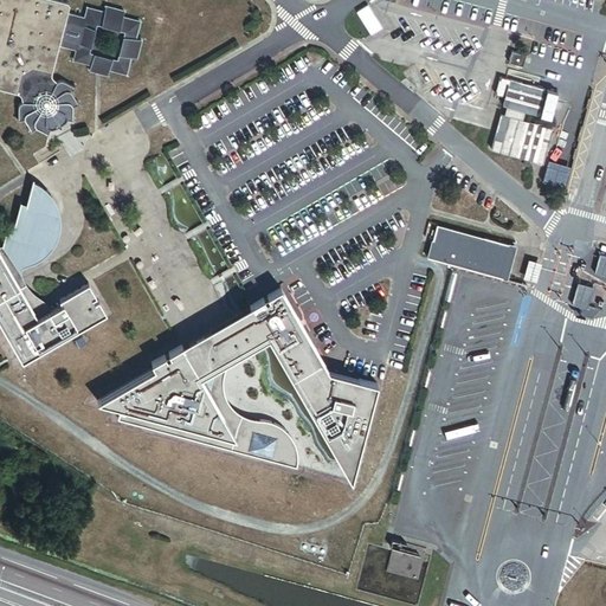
[(55,75),(62,46),(79,51),(76,62),(92,66),(91,72),(110,77),(111,71),(128,76),(133,58),(137,59),(143,42),(137,40),(142,24),(126,18),(127,13),(108,7),(107,13),(90,8),(88,19),(71,14),(72,6),(70,4),(55,0),(0,0),(0,90),(21,96),(24,100),(25,103),(23,105),(20,111),(20,123),(26,122),(33,133),(38,130),(50,135),(52,130),(55,130),(59,129),(64,126),(70,121),(75,122),(76,109),(81,105),(73,92),(77,89),(64,81),(58,83),(55,75)]
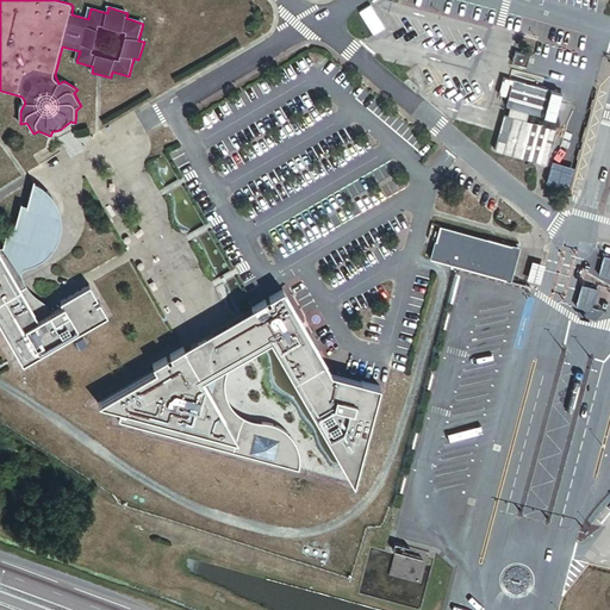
[(369,5),(359,12),(373,35),(384,29),(369,5)]
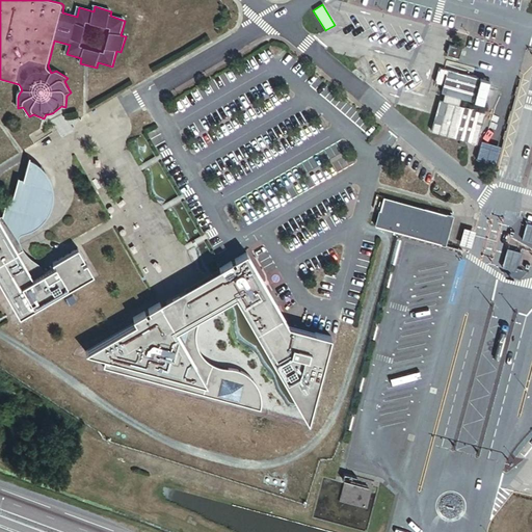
[(464,50),(453,47),(450,56),(462,59),(464,50)]
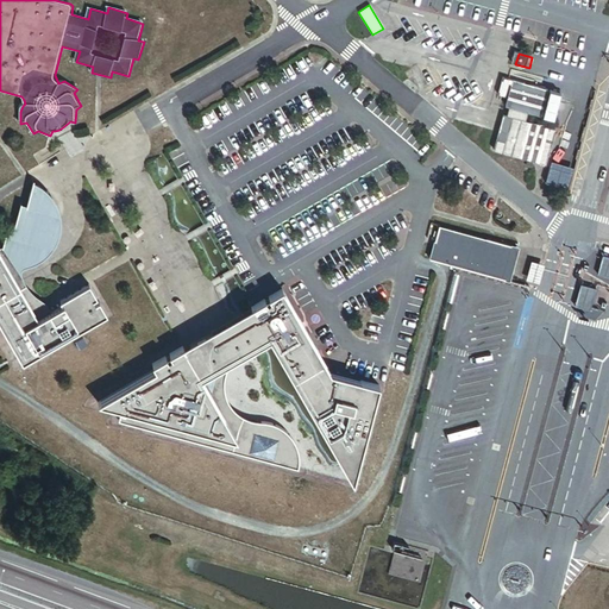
[(551,92),(515,83),(509,108),(513,110),(510,119),(506,118),(496,152),(550,165),(558,132),(527,124),(531,113),(545,117),(551,92)]
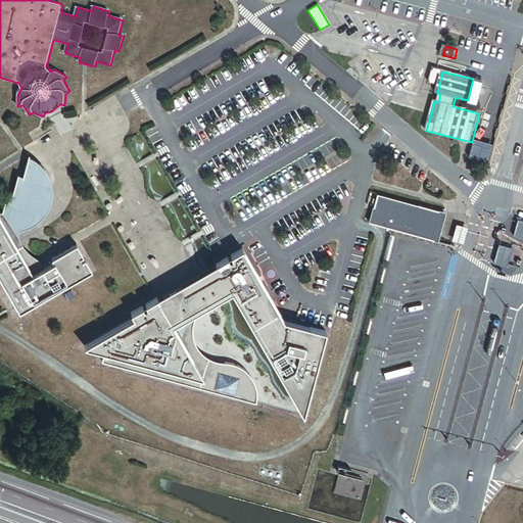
[(53,193),(53,185),(52,180),(50,173),(45,165),(41,159),(37,155),(29,150),(24,171),(17,170),(14,188),(8,187),(4,207),(0,208),(0,275),(18,308),(91,269),(86,257),(82,258),(80,254),(83,252),(78,242),(52,255),(54,259),(43,265),(36,259),(30,254),(27,250),(21,243),(16,232),(16,228),(25,224),(31,223),(41,218),(44,215),(48,209),(50,202),(53,193)]
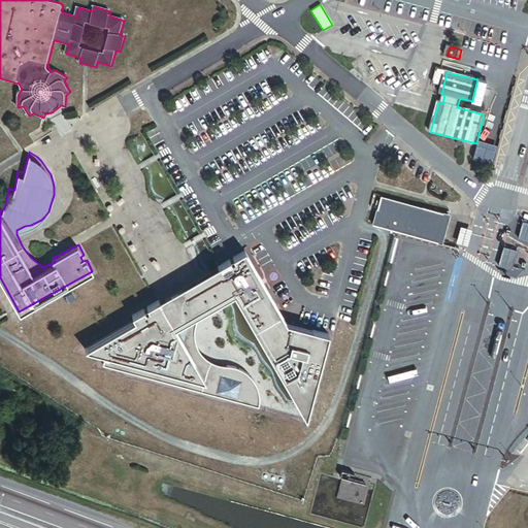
[(450,215),(381,195),(372,224),(441,243),(450,215)]
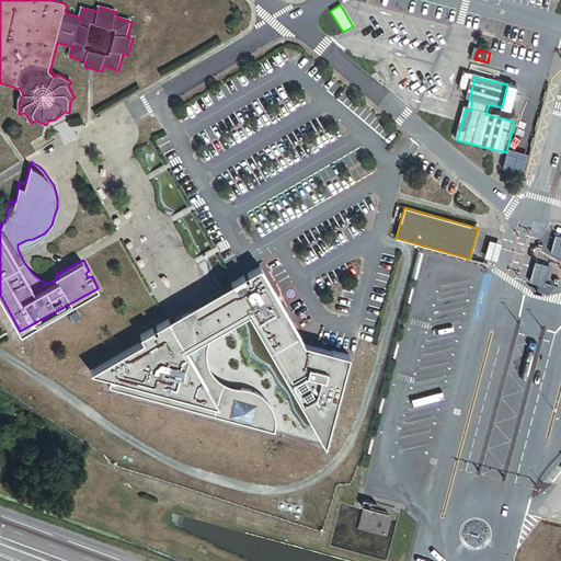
[(501,242),(490,240),(484,258),(496,260),(500,248),(501,242)]
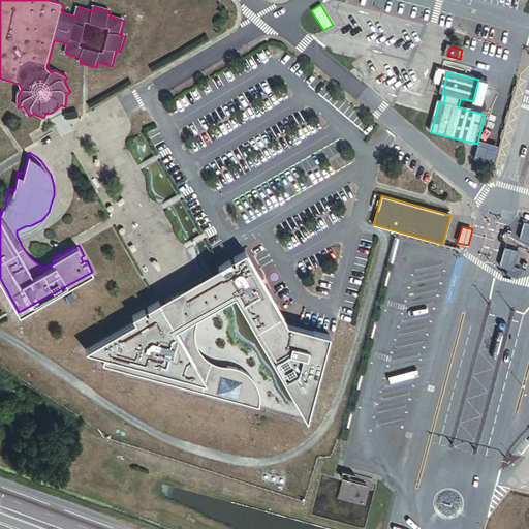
[(512,251),(505,249),(502,257),(503,267),(511,269),(515,260),(512,251)]
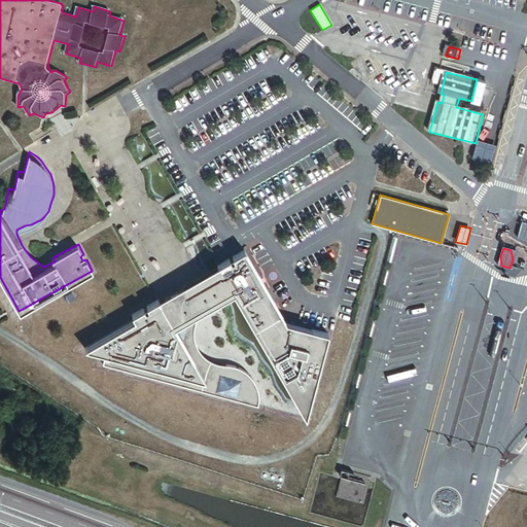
[(197,346),(195,341),(194,335),(195,327),(196,321),(199,314),(239,292),(308,419),(329,334),(286,323),(247,250),(235,256),(237,259),(233,261),(232,258),(147,304),(149,307),(147,308),(145,306),(133,312),(136,318),(78,348),(107,356),(104,366),(259,407),(261,400),(262,397),(262,390),(260,385),(257,379),(254,375),(250,371),(246,367),(241,365),(236,364),(229,363),(222,363),(217,361),(209,358),(204,355),(201,351),(197,346)]
